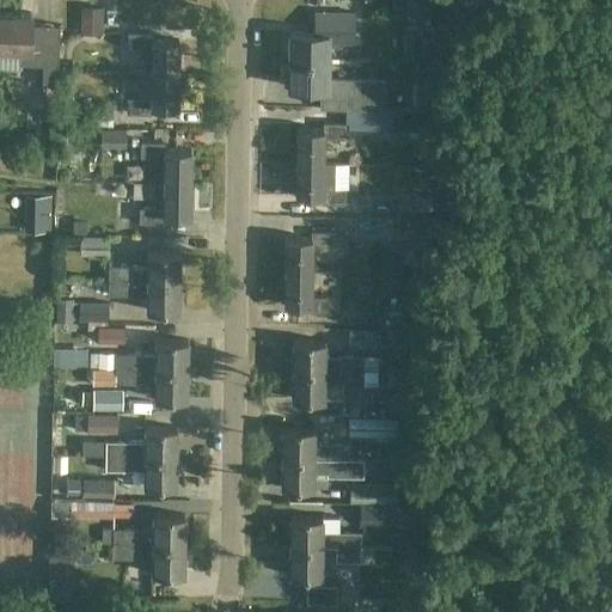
[(80,7),(80,34),(103,35),(104,7),(80,7)]
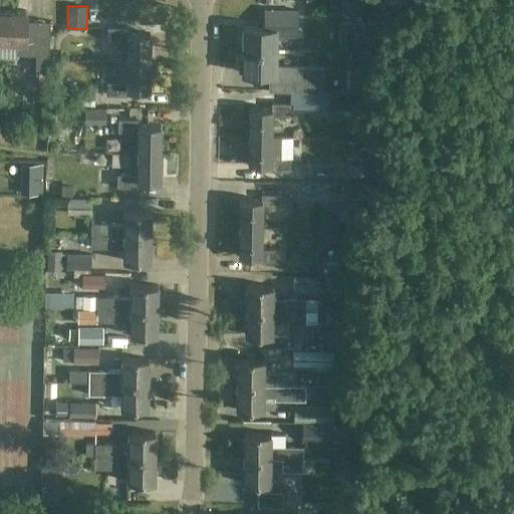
[(37,34),(38,20),(26,20),(26,11),(0,10),(0,40),(18,41),(18,54),(36,55),(35,69),(48,70),(49,34),(37,34)]
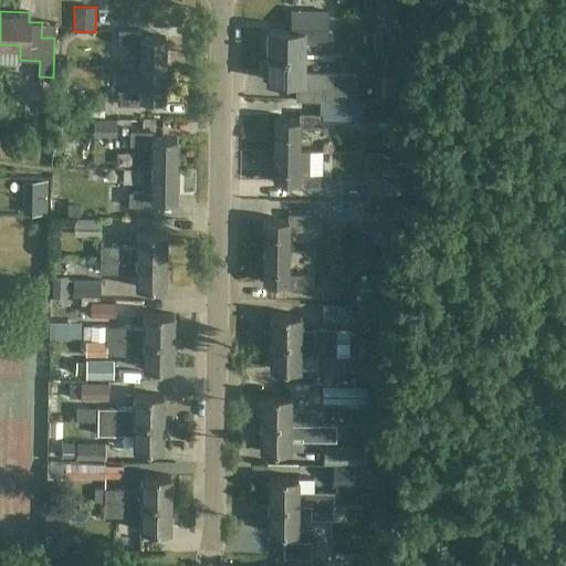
[(268,31),(266,56),(303,56),(303,40),(326,41),(327,13),(291,12),(290,31),(268,31)]
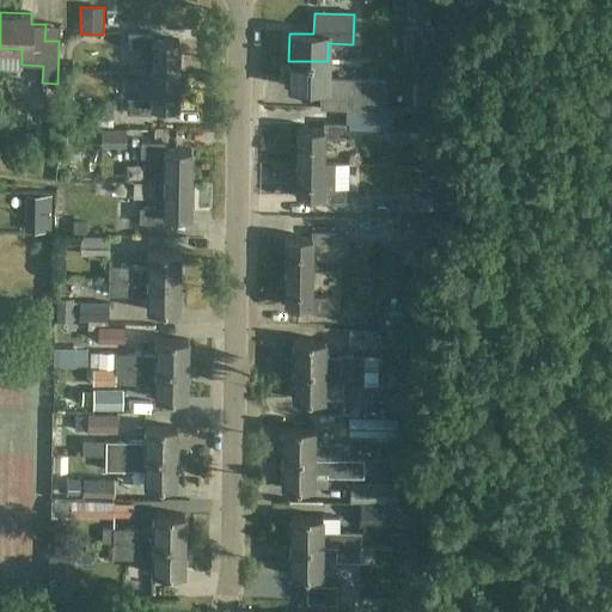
[(421,28),(403,28),(403,61),(429,61),(430,42),(420,42),(421,28)]
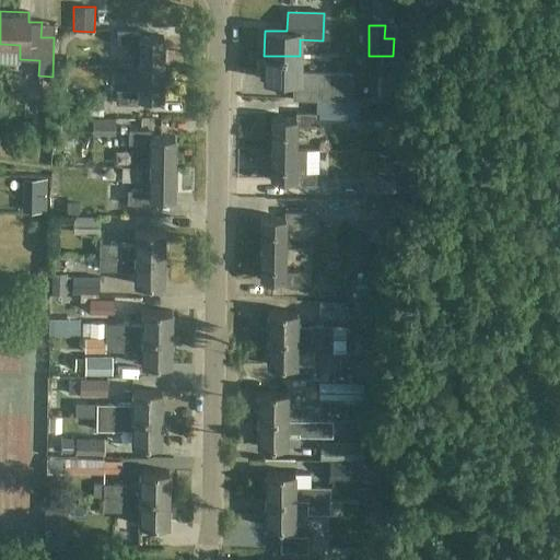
[(139,45),(138,69),(162,69),(163,38),(139,38),(139,33),(117,32),(117,45),(139,45)]
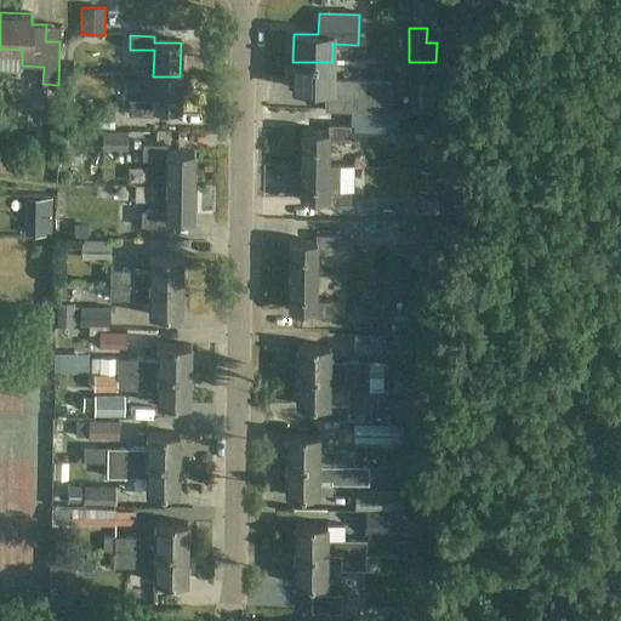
[(332,80),(332,62),(292,62),(292,90),(311,90),(311,97),(324,97),(324,110),(389,112),(391,81),(332,80)]
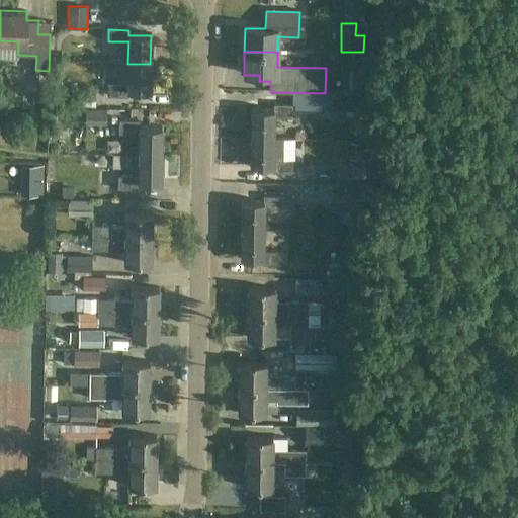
[(361,56),(349,56),(349,88),(362,88),(361,56)]
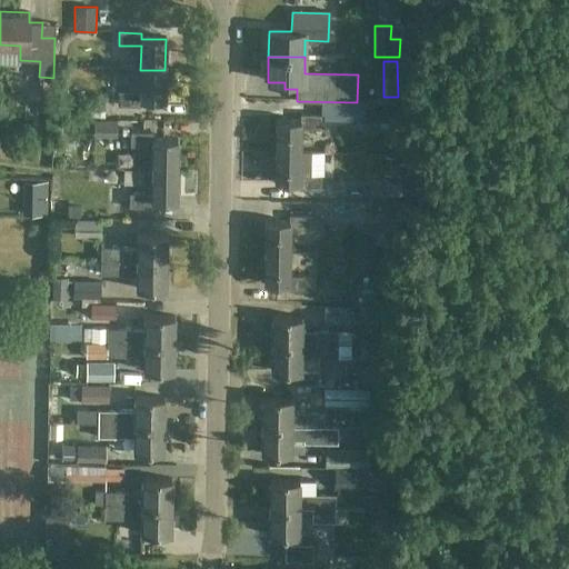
[(165,101),(165,70),(140,70),(140,92),(118,92),(118,106),(140,107),(140,101),(165,101)]
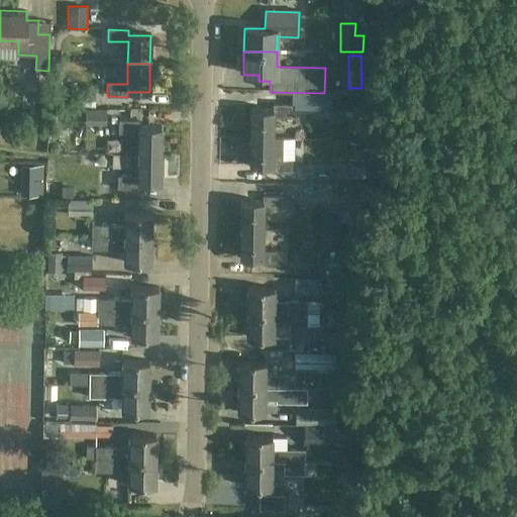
[(70,106),(95,107),(96,91),(70,91),(70,106)]
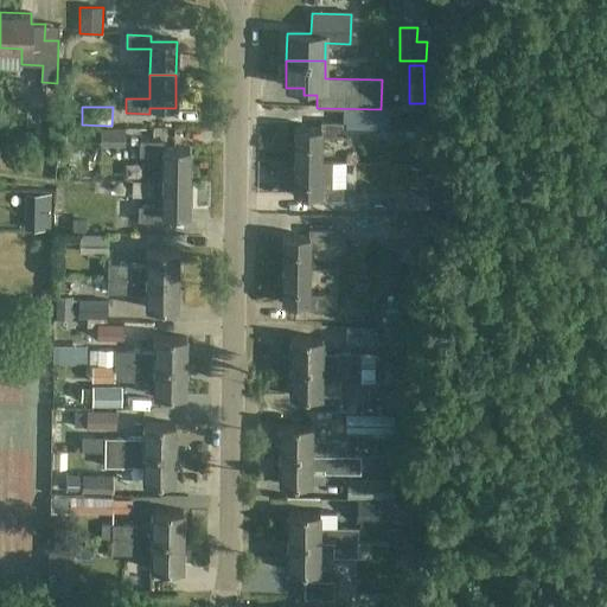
[(377,110),(345,109),(345,125),(376,126),(377,110)]
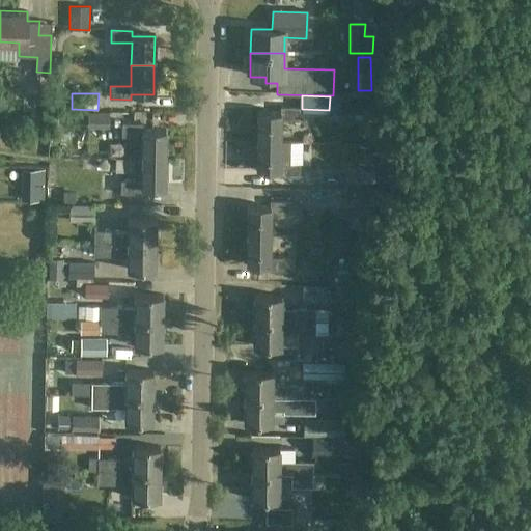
[(256,112),(256,141),(280,142),(280,120),(301,120),(301,108),(280,107),(279,112),(256,112)]
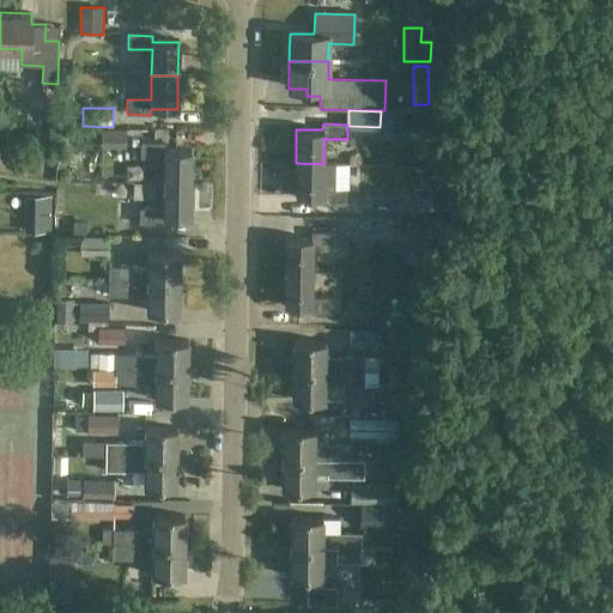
[(126,147),(126,131),(95,131),(95,144),(101,144),(101,147),(126,147)]
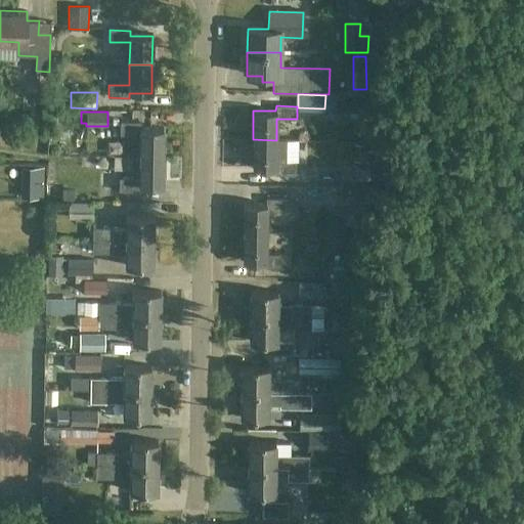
[(141,136),(141,158),(163,158),(164,129),(141,128),(141,123),(121,123),(121,136),(141,136)]
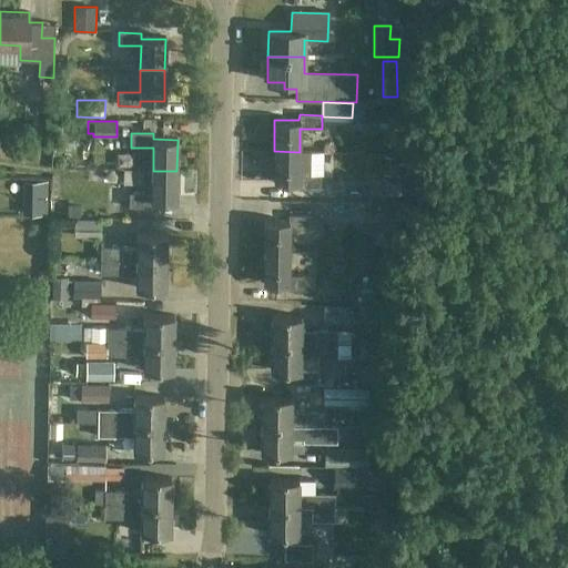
[(298,175),(300,152),(274,151),(274,183),(298,183),(298,189),(321,190),(321,175),(298,175)]
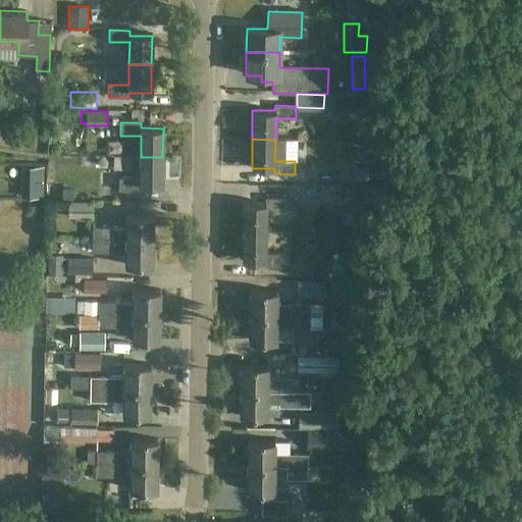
[(368,180),(369,148),(358,148),(358,164),(341,164),(341,180),(368,180)]
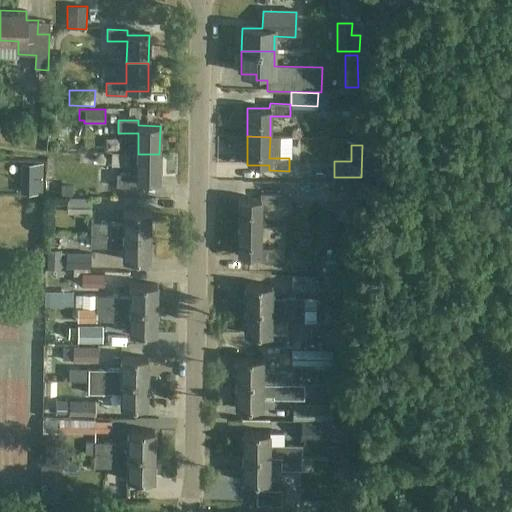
[(159,154),(138,154),(137,176),(117,175),(117,187),(138,187),(138,183),(159,183),(159,154)]
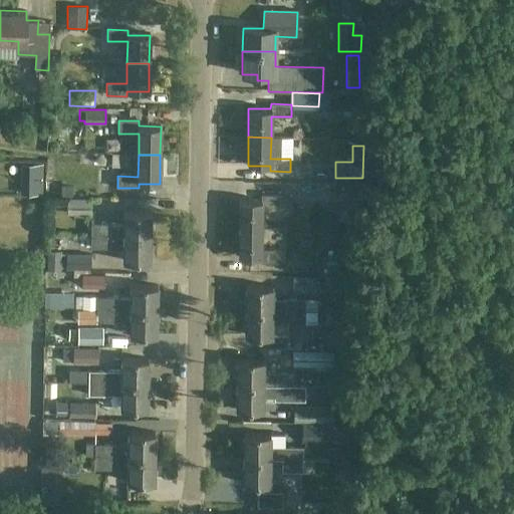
[(350,196),(350,187),(311,186),(311,199),(343,200),(343,196),(350,196)]
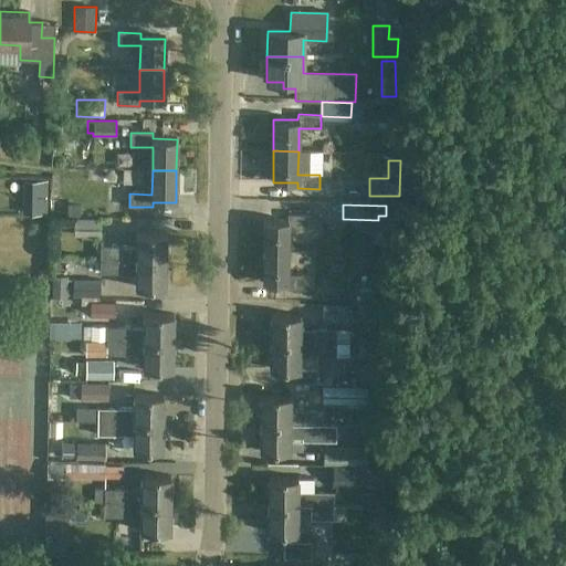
[(264,252),(289,253),(289,230),(311,230),(311,216),(289,216),(287,221),(264,221),(264,252)]
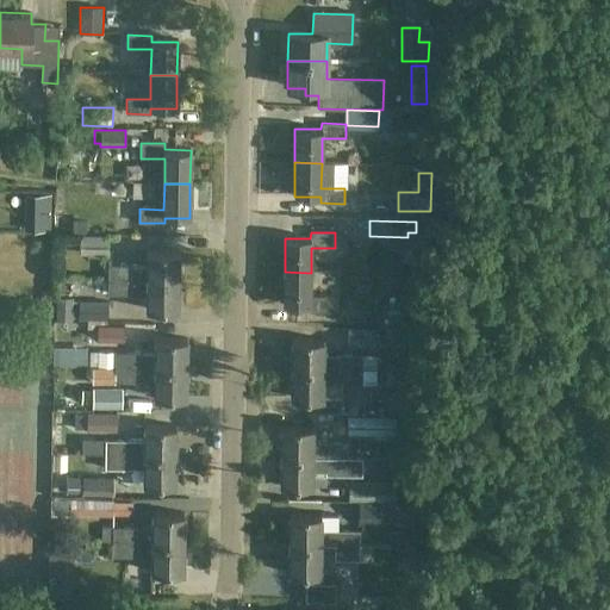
[(109,254),(109,235),(79,235),(79,254),(109,254)]
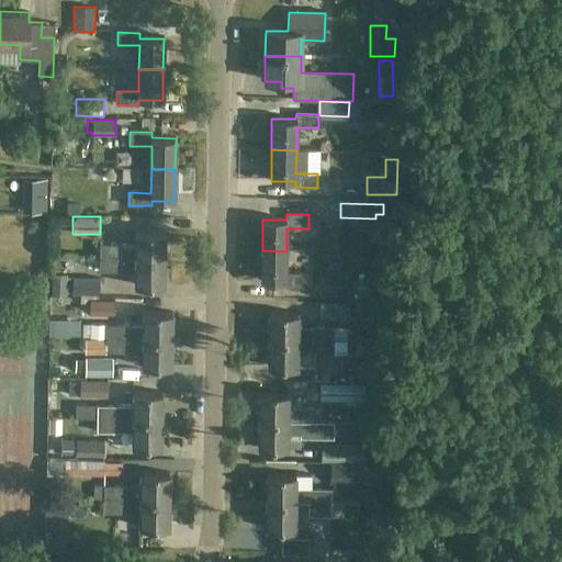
[(100,245),(100,258),(165,259),(165,232),(135,232),(135,246),(100,245)]
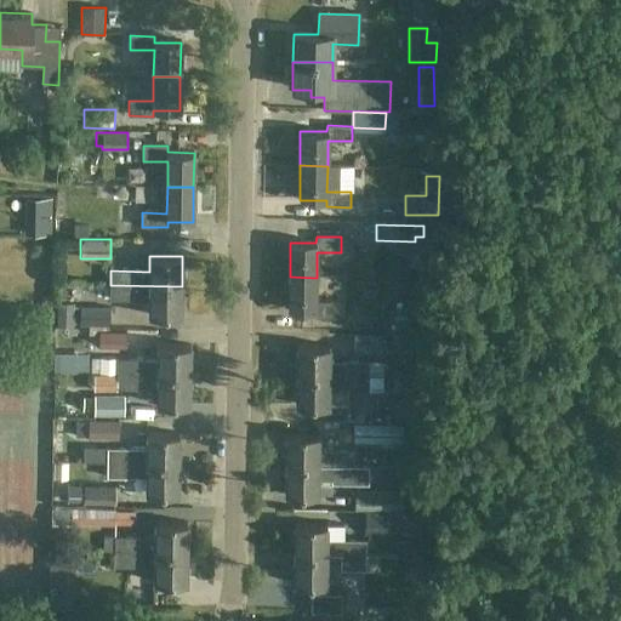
[(317,303),(317,278),(290,277),(289,312),(315,312),(315,319),(340,319),(340,303),(317,303)]
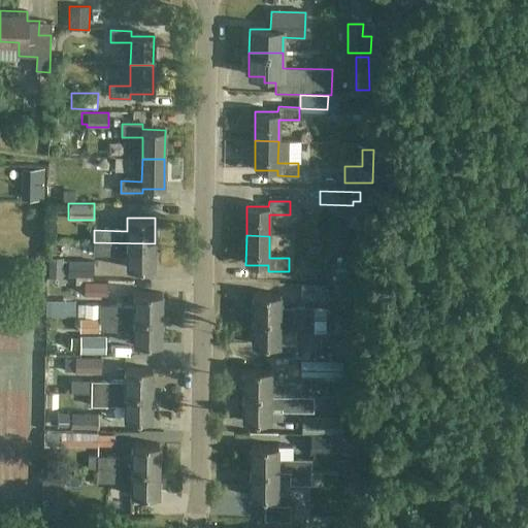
[(155,243),(94,242),(93,255),(127,255),(127,268),(155,269),(155,243)]
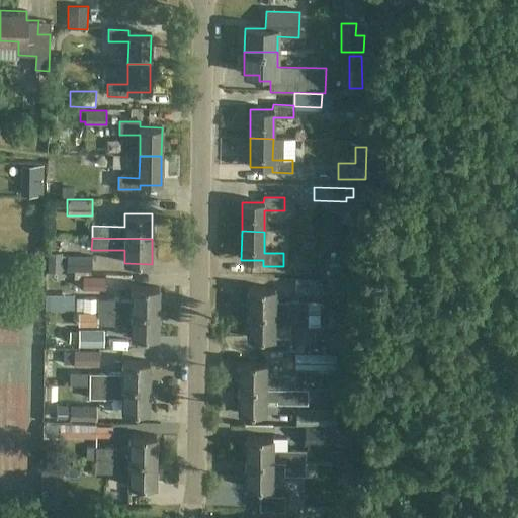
[(49,271),(61,272),(62,253),(49,253),(49,271)]
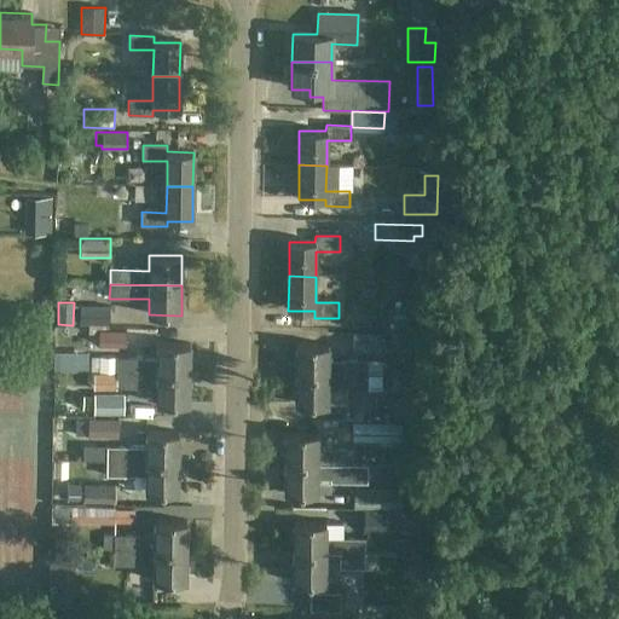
[(109,325),(110,306),(80,305),(79,323),(109,325)]
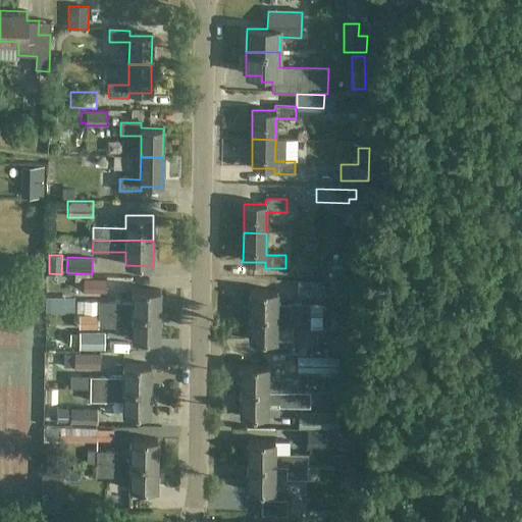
[(96,293),(100,293),(116,293),(116,280),(96,280),(96,293)]
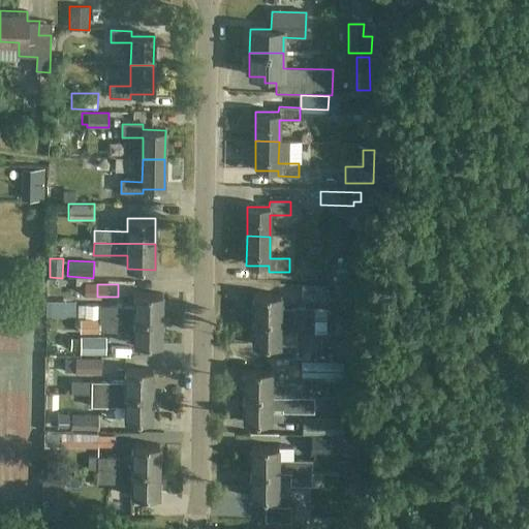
[(327,285),(302,284),(302,301),(327,301),(327,285)]
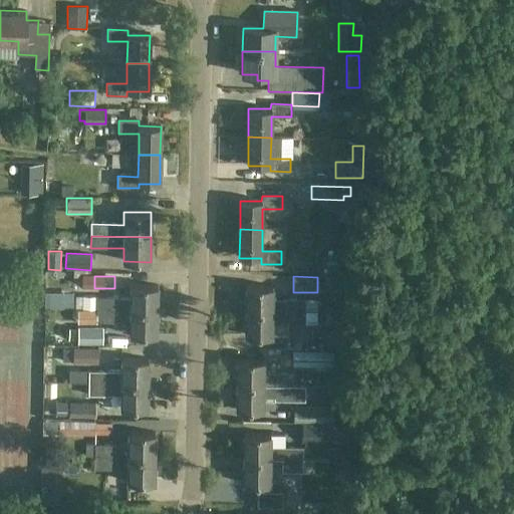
[(131,286),(131,297),(97,296),(97,309),(158,311),(158,286),(131,286)]
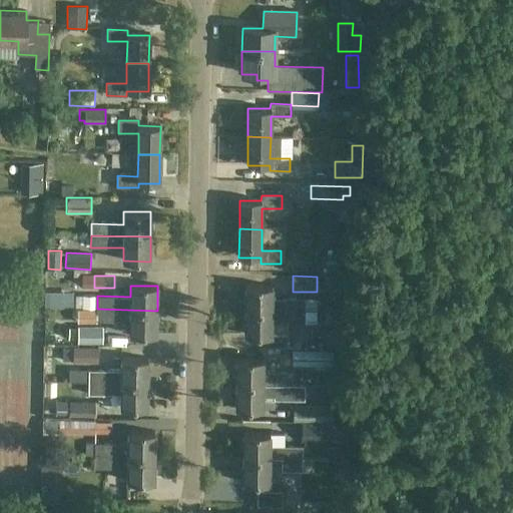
[(304,298),(273,297),(273,287),(245,286),(245,311),(304,312),(304,298)]
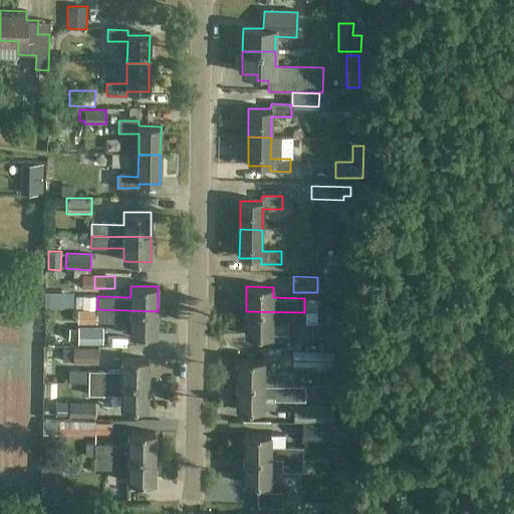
[(305,298),(306,323),(321,322),(319,297),(305,298)]
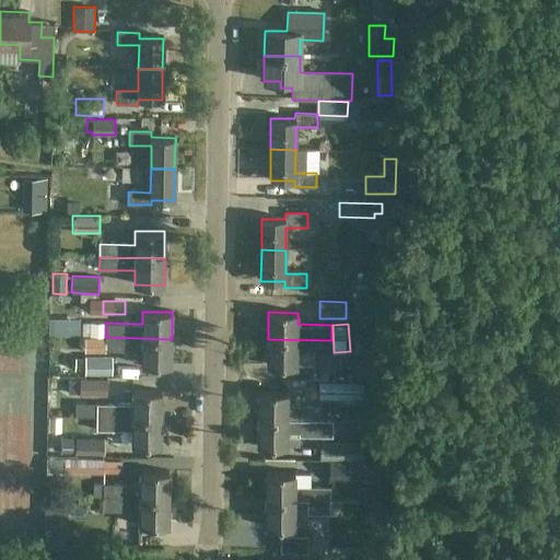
[(0,372),(24,373),(24,330),(0,329),(0,372)]
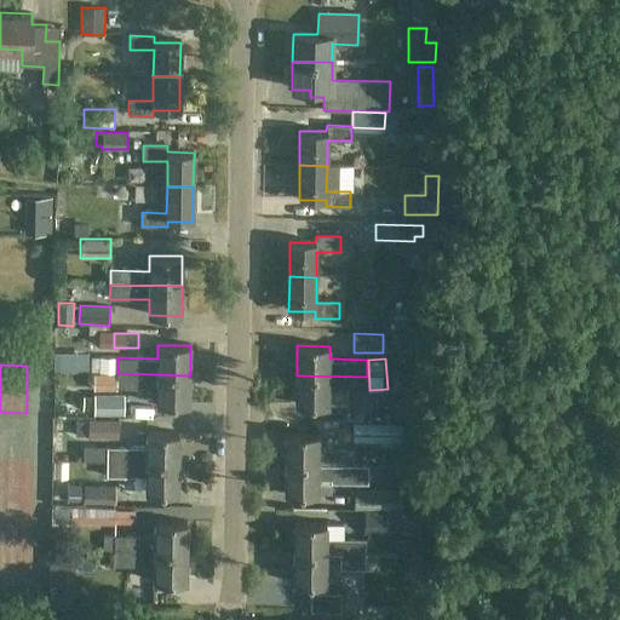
[(190,375),(118,373),(118,388),(158,388),(156,403),(189,405),(190,375)]
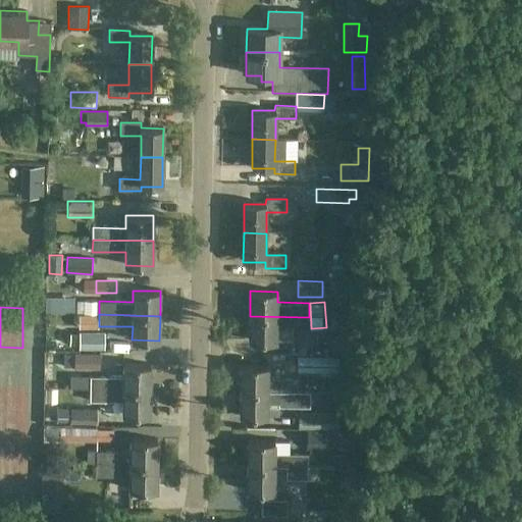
[(309,327),(309,317),(250,316),(249,342),(276,343),(276,326),(289,327),(309,327)]
